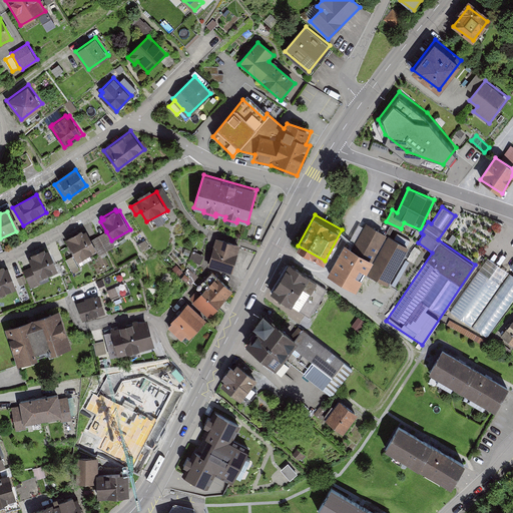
[(353,248),(344,244),(328,275),(357,291),(367,273),(387,284),(407,245),(367,223),(353,248)]
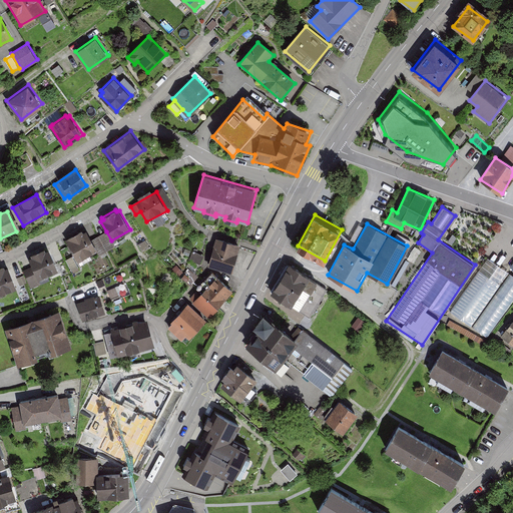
[(65,239),(78,261),(96,249),(97,248),(92,239),(86,229),(83,231),(82,229),(65,239)]
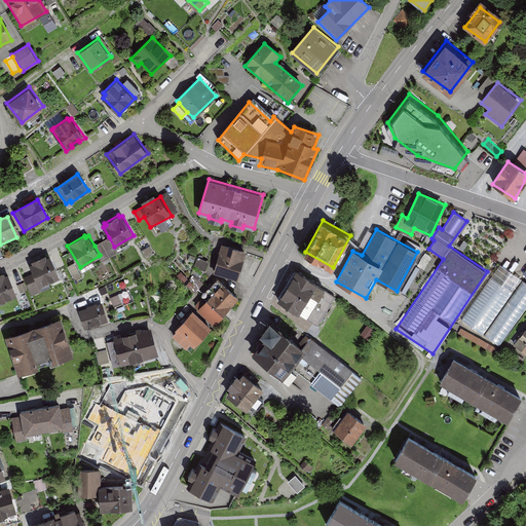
[(95,246),(100,255),(99,256),(102,261),(118,252),(114,247),(109,237),(95,246)]
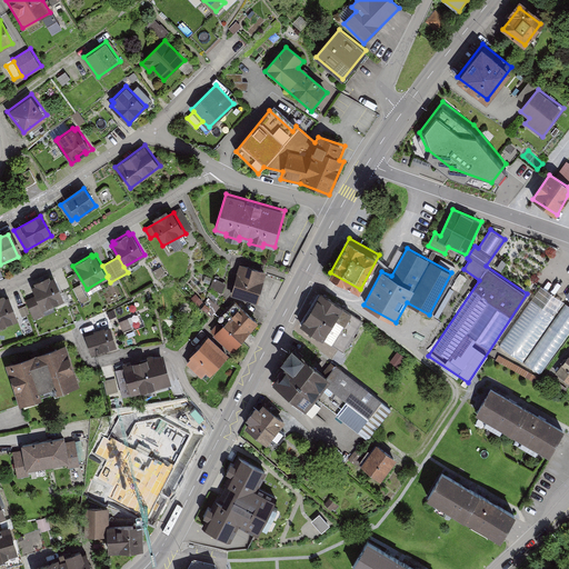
[(240,263),(231,295),(257,301),(266,270),(240,263)]
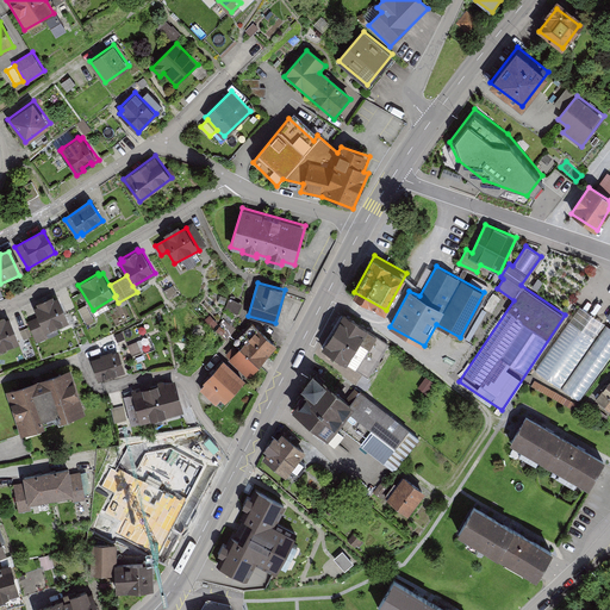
[(37,316),(27,319),(36,342),(58,332),(56,328),(69,323),(60,298),(33,307),(37,316)]
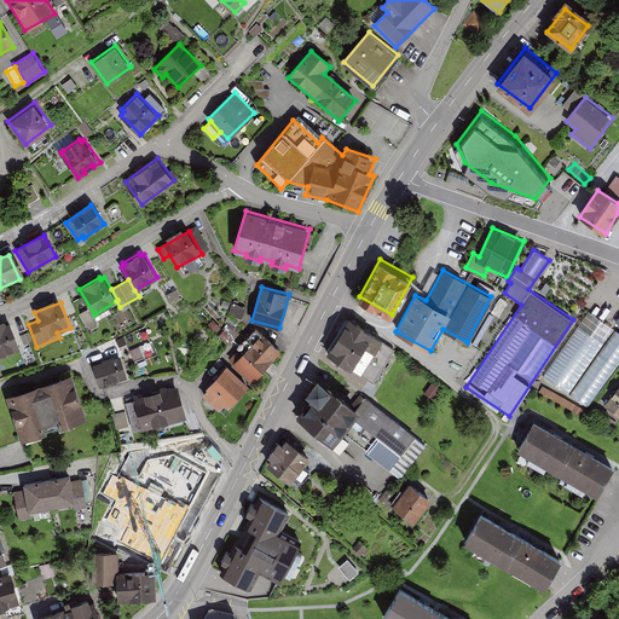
[(618,364),(618,333),(589,312),(543,379),(589,410),(618,364)]
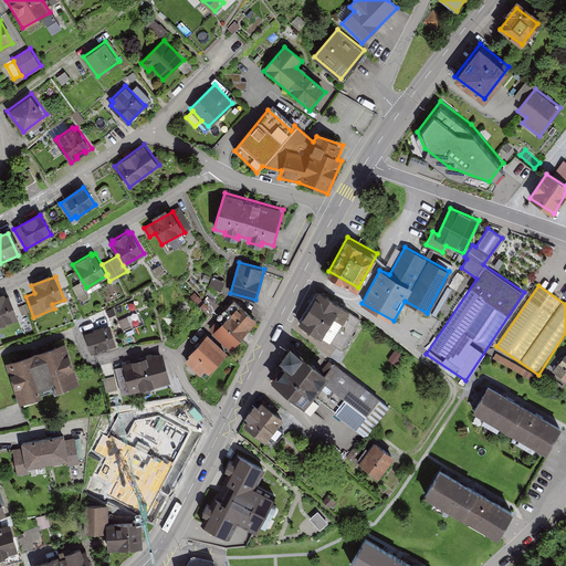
[(360,320),(316,292),(297,324),(342,350),(360,320)]
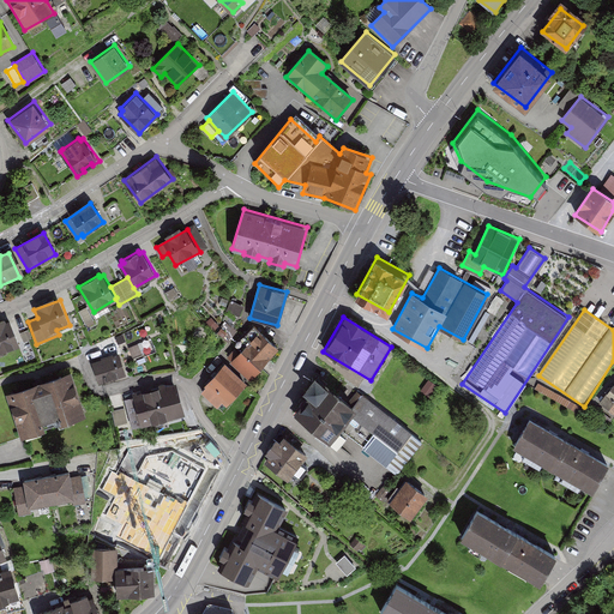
[(8,320),(0,323),(0,351),(18,345),(8,320)]
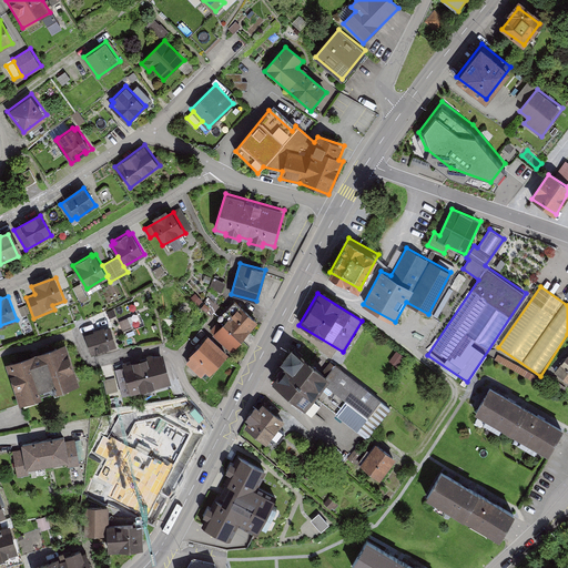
[(209,336),(185,362),(205,379),(256,323),(239,306),(210,337),(209,336)]
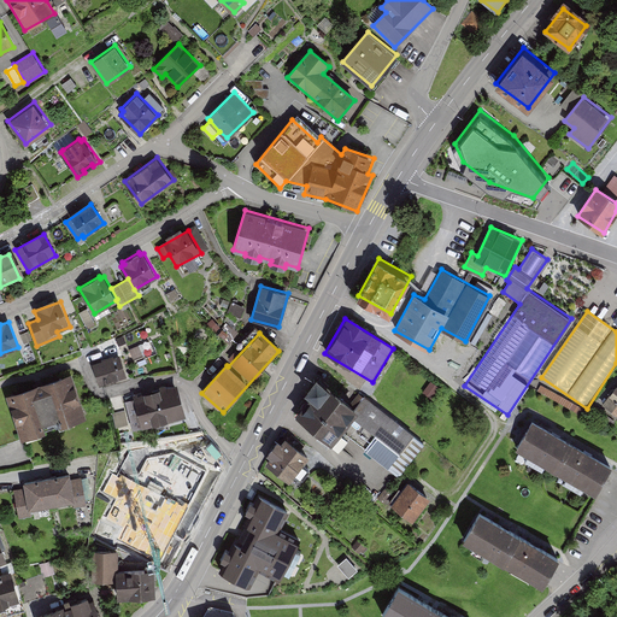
[(93,363),(100,385),(127,375),(119,354),(93,363)]
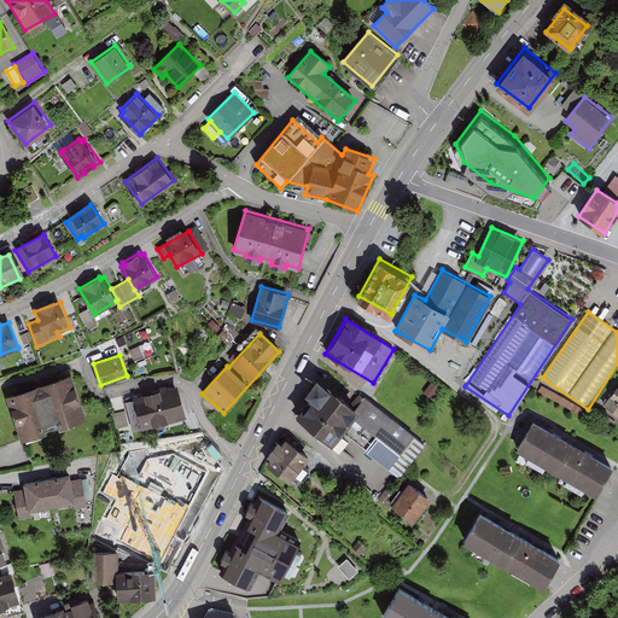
[(357,404),(318,374),(303,392),(310,397),(295,417),(331,444),(342,430),(389,467),(415,435),(365,396),(357,404)]
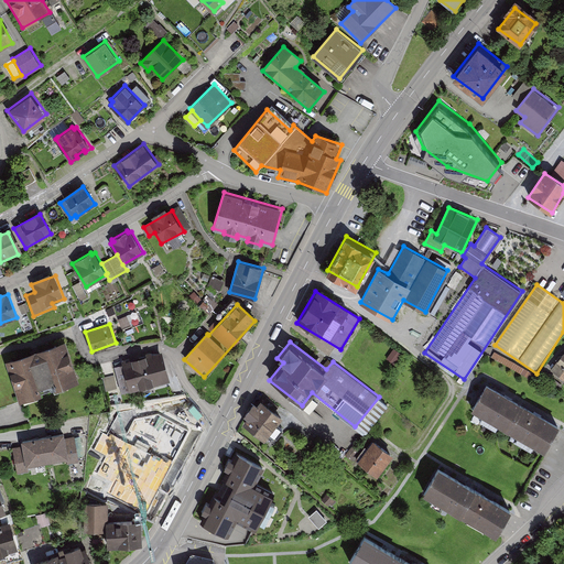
[(65,343),(6,361),(17,400),(36,393),(33,384),(51,379),(54,388),(76,381),(65,343)]
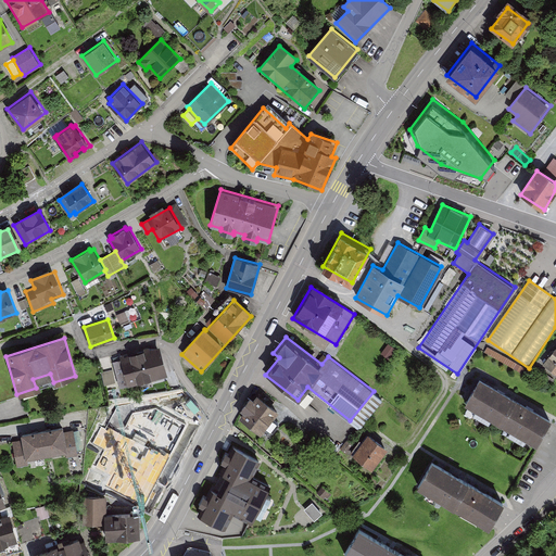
[(160,345),(131,354),(139,381),(168,374),(160,345)]
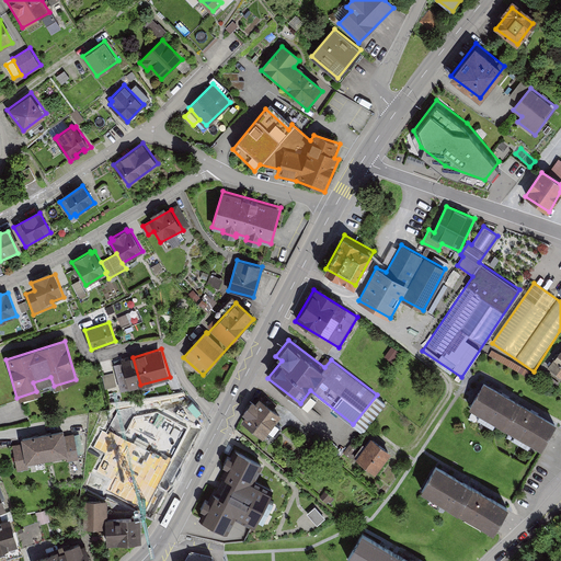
[(560,351),(547,368),(560,379),(560,351)]
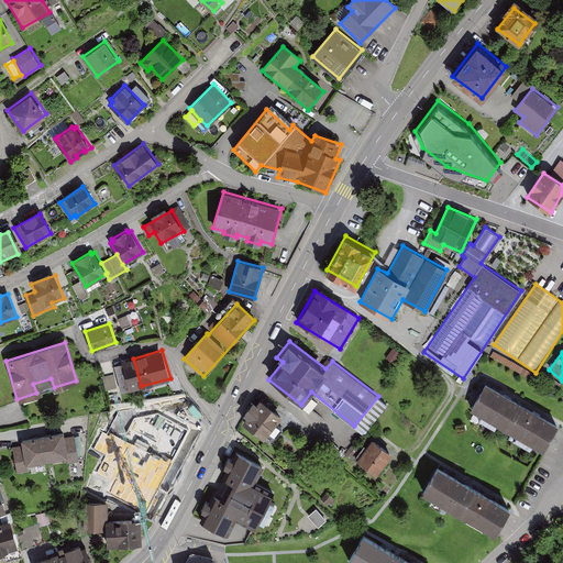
[(113,363),(121,392),(141,386),(133,359),(113,363)]
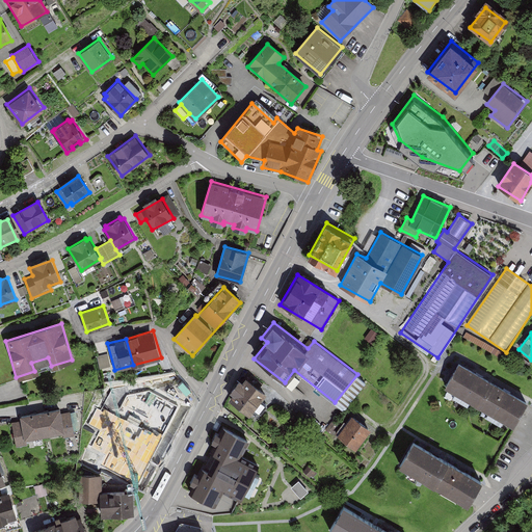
[(445,387),(479,406),(494,381),(459,362),(445,387)]
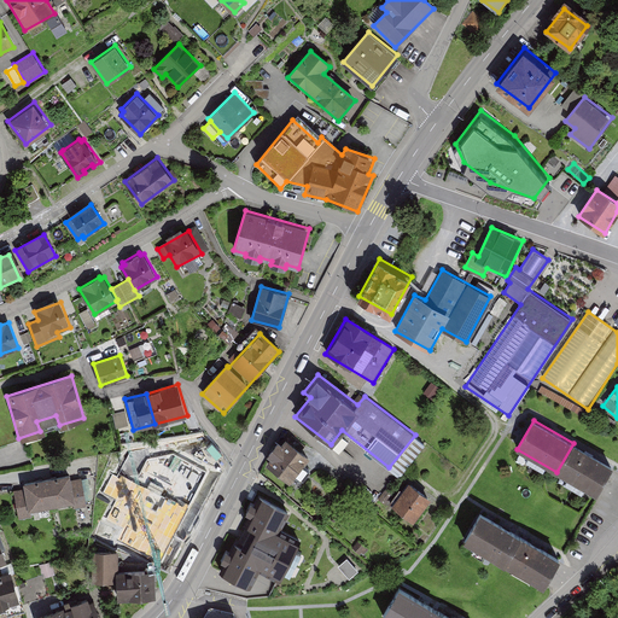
[(268,462),(291,481),(310,454),(287,437),(283,442),(279,439),(267,454),(272,458),(268,462)]
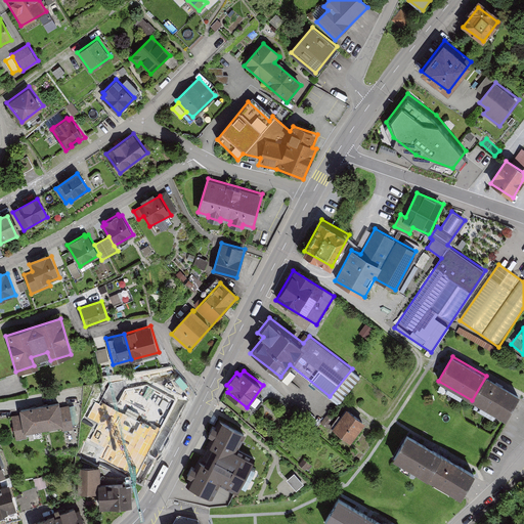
[(520,394),(486,376),(472,400),(506,420),(520,394)]
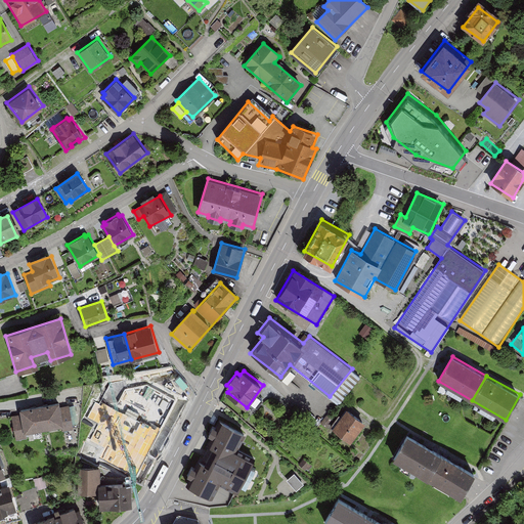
[(20,416),(12,417),(15,438),(26,436),(25,432),(62,426),(62,431),(73,430),(72,428),(78,427),(74,404),(59,406),(59,403),(19,409),(20,416)]
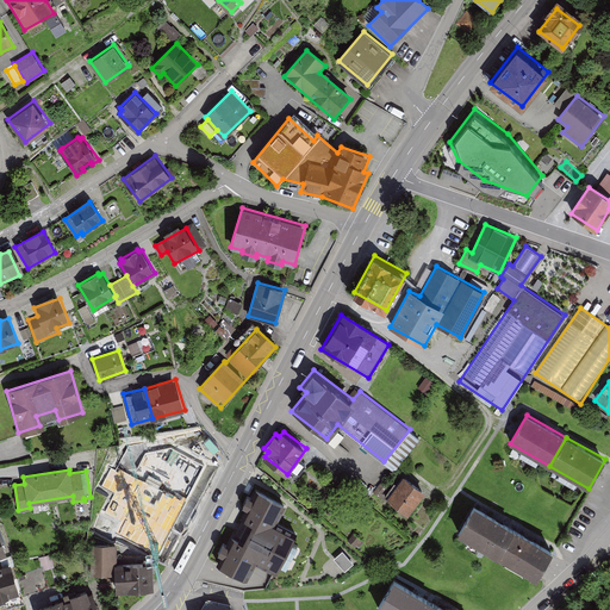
[(404,474),(387,498),(409,514),(427,491),(404,474)]
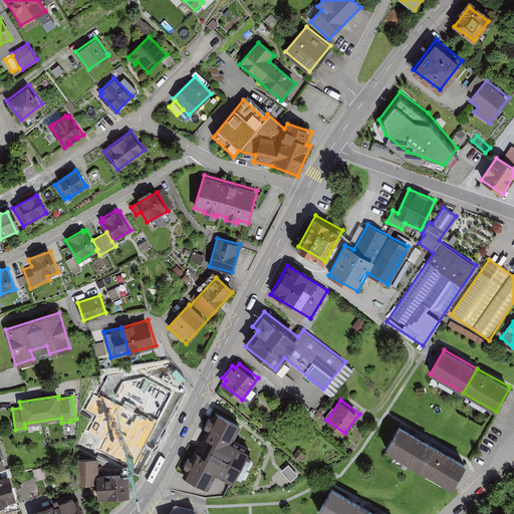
[(198,453),(186,475),(207,485),(214,470),(232,480),(235,474),(240,477),(251,457),(246,454),(249,449),(230,440),(239,423),(219,413),(207,435),(215,439),(205,457),(198,453)]
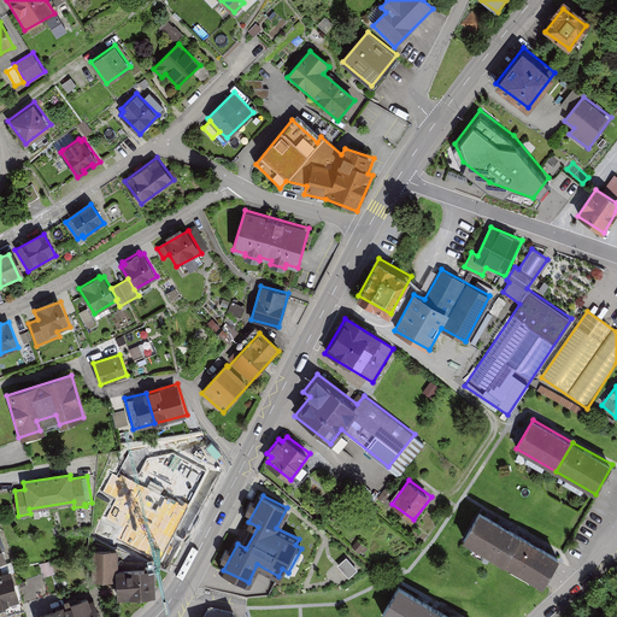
[(463,539),(503,563),(521,533),(480,510),(463,539)]
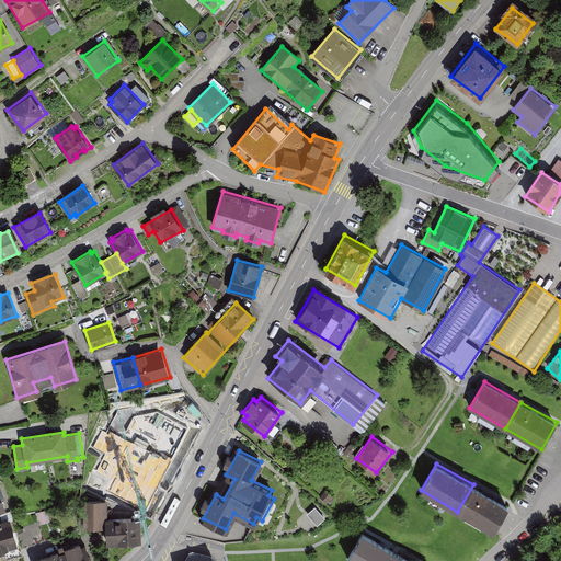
[(510,505),(473,484),(457,512),(494,533),(510,505)]
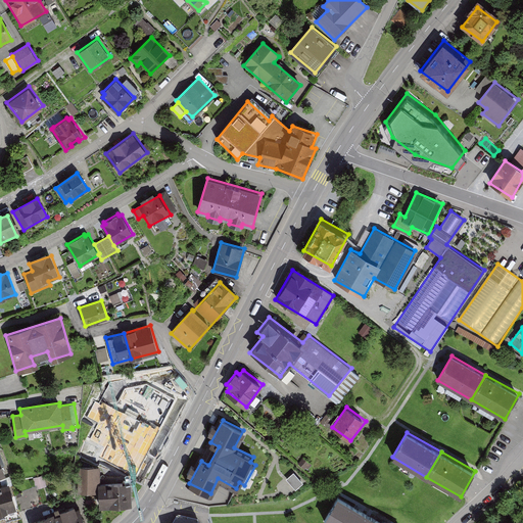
[(99,468),(77,468),(77,492),(98,492),(98,506),(132,506),(132,480),(124,480),(124,483),(99,483),(99,468)]
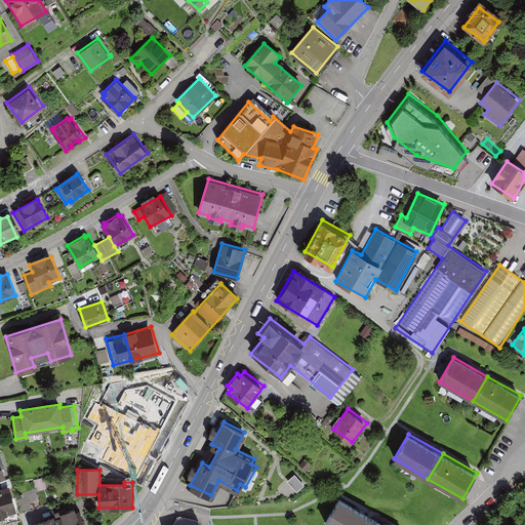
[(9,488),(0,490),(0,516),(15,513),(9,488)]
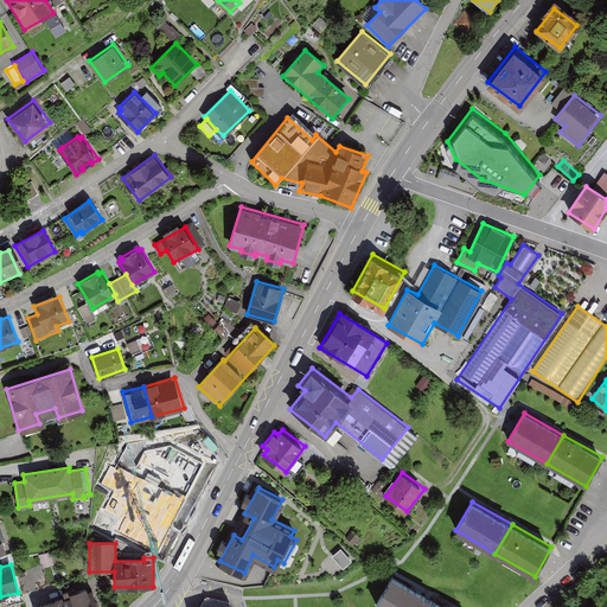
[(376,605),(379,606),(427,606),(432,599),(393,576),(376,605)]
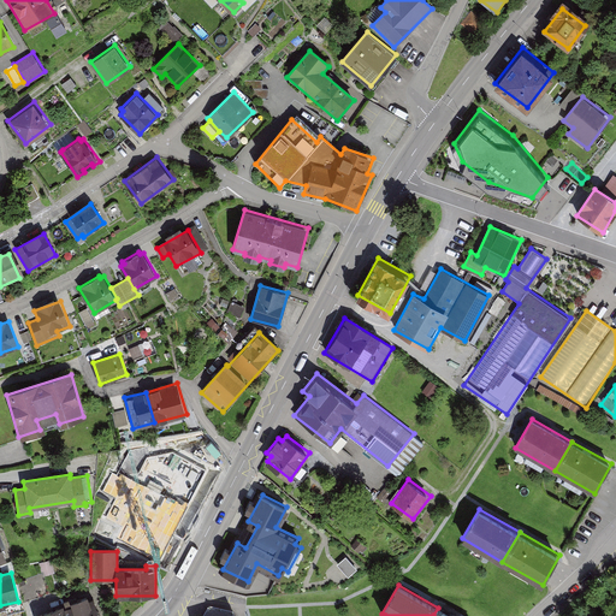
[(55,610),(37,615),(98,615),(93,599),(90,600),(89,598),(70,604),(71,609),(57,614),(55,610)]
